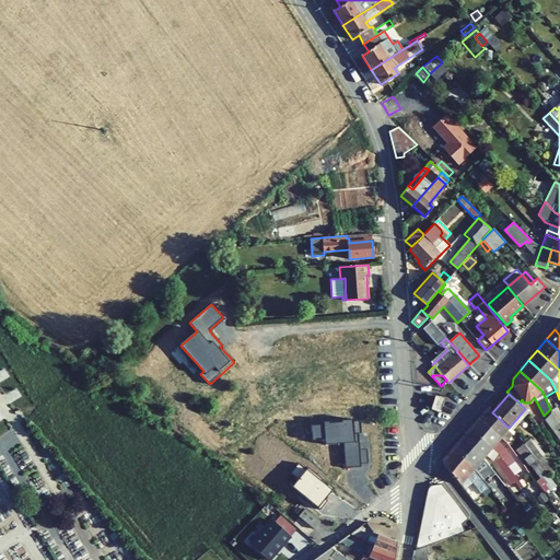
[(444,399),(435,396),(431,409),(440,412),(444,399)]
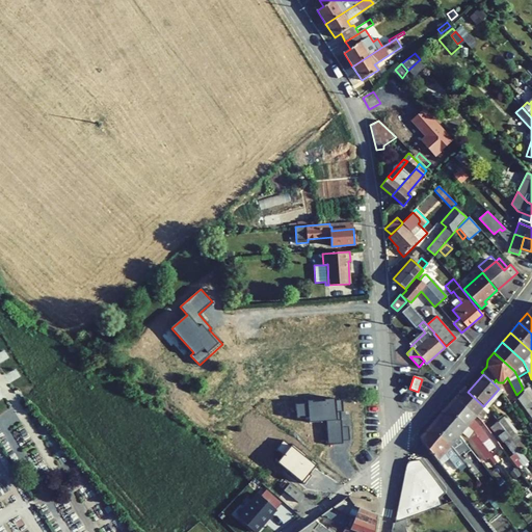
[(487,408),(483,406),(468,392),(463,388),(454,398),(476,416),(479,419),(489,410),(487,408)]
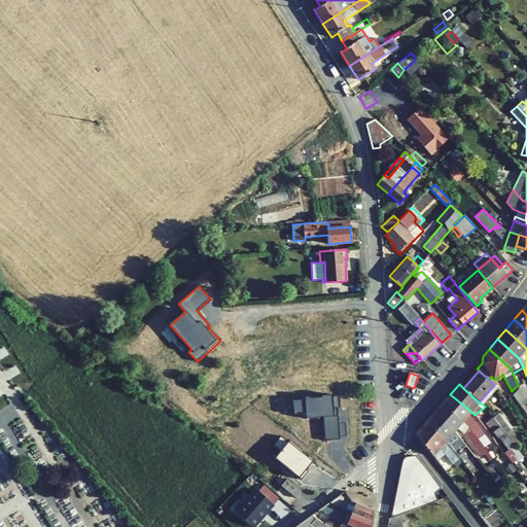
[(497,388),(494,385),(479,402),(483,405),(497,388)]
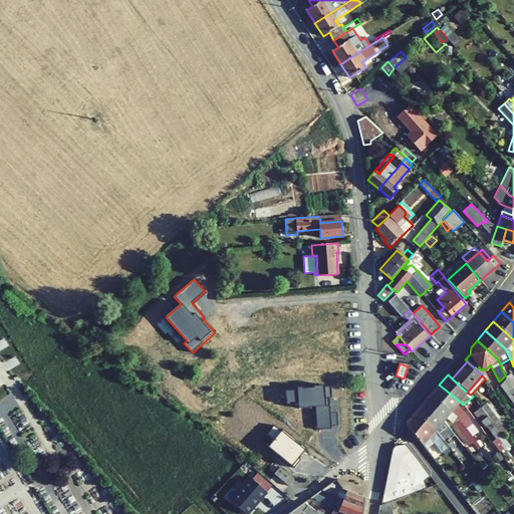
[(513,391),(506,379),(500,386),(513,405),(513,391)]
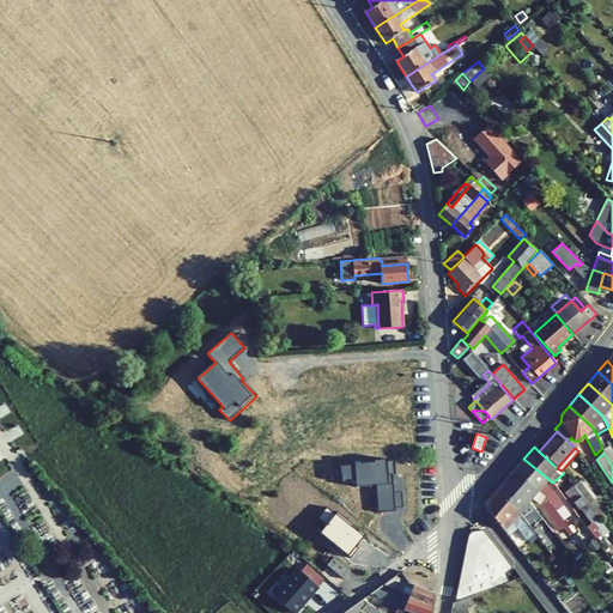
[(394,507),(401,507),(401,492),(393,492),(392,473),(396,473),(395,461),(384,462),(384,459),(374,459),(374,463),(360,463),(359,462),(354,462),(356,486),(376,485),(378,513),(394,511),(394,507)]
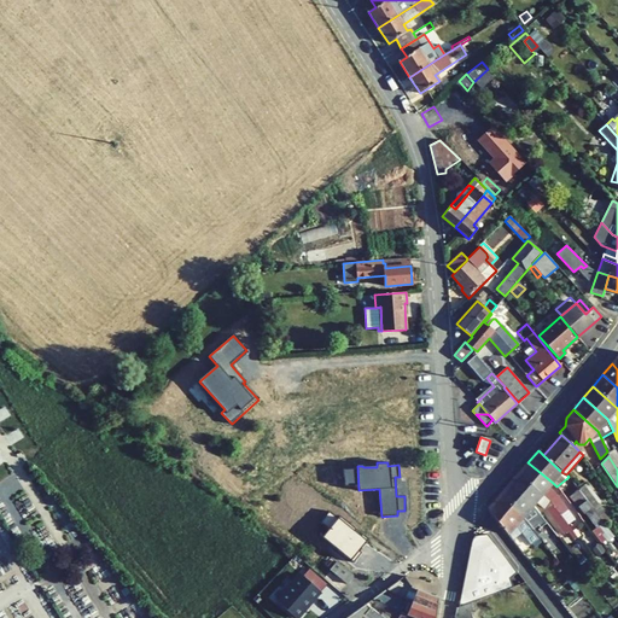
[(548,500),(560,516),(569,509),(558,496),(549,487),(553,483),(528,462),(518,473),(548,500)]
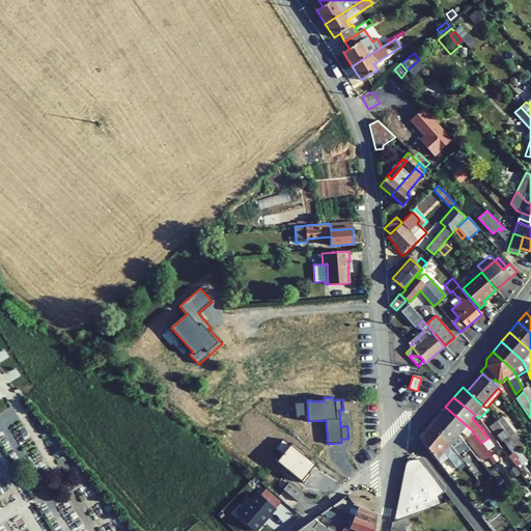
[(457,435),(460,430),(469,438),(484,458),(488,456),(494,463),(496,462),(492,456),(481,443),(471,429),(445,407),(437,417),(457,435)]
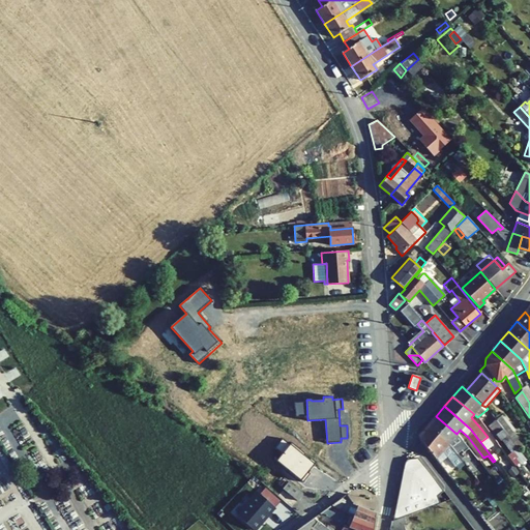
[(496,420),(507,435),(513,443),(518,440),(518,439),(512,433),(516,431),(503,415),(501,416),(496,420)]
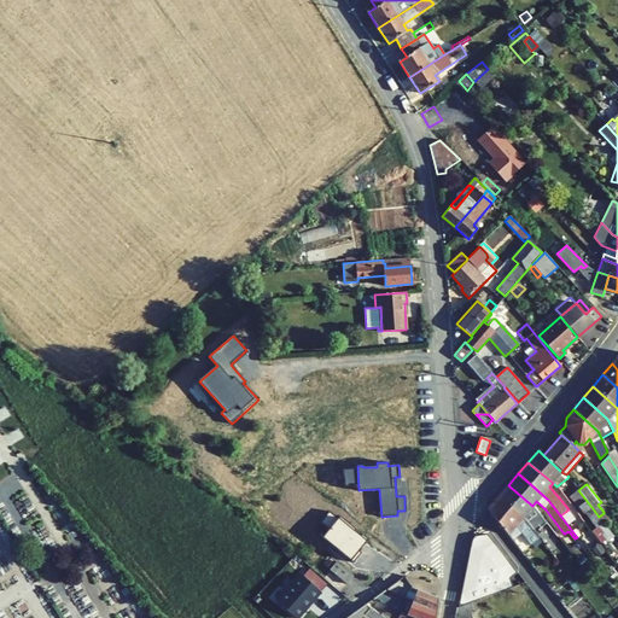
[(531,528),(543,519),(532,506),(508,485),(499,496),(523,517),(531,528)]
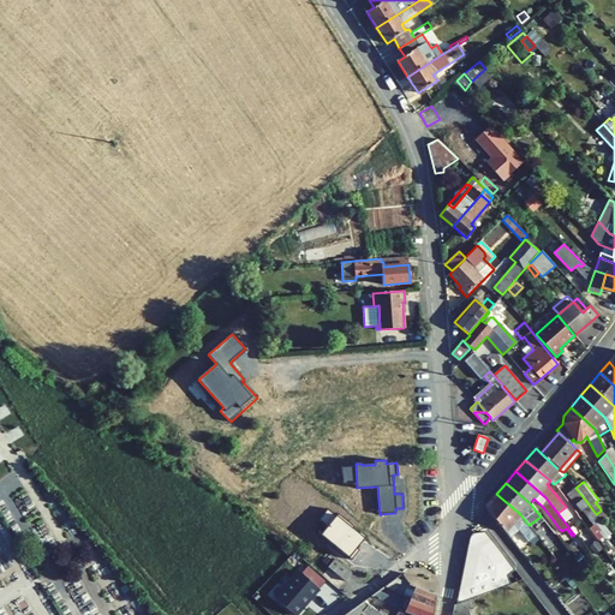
[(567,494),(580,511),(589,505),(575,488),(567,494)]
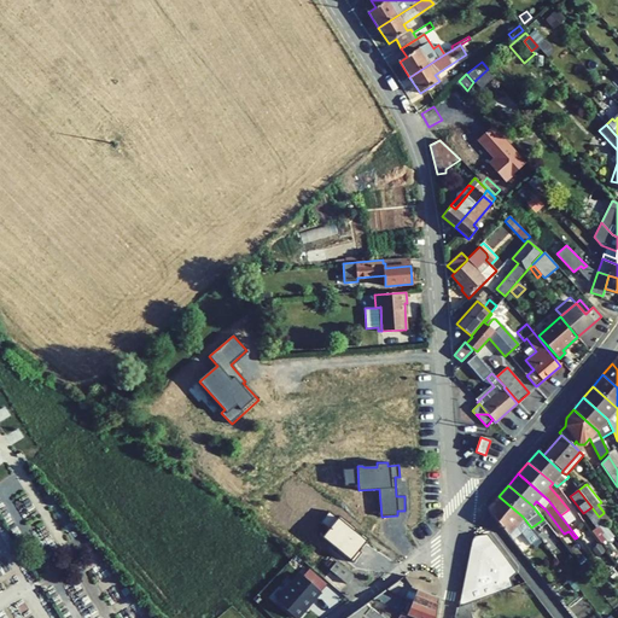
[(531,528),(523,517),(499,496),(488,508),(508,535),(517,525),(522,532),(531,544),(540,538),(531,528)]
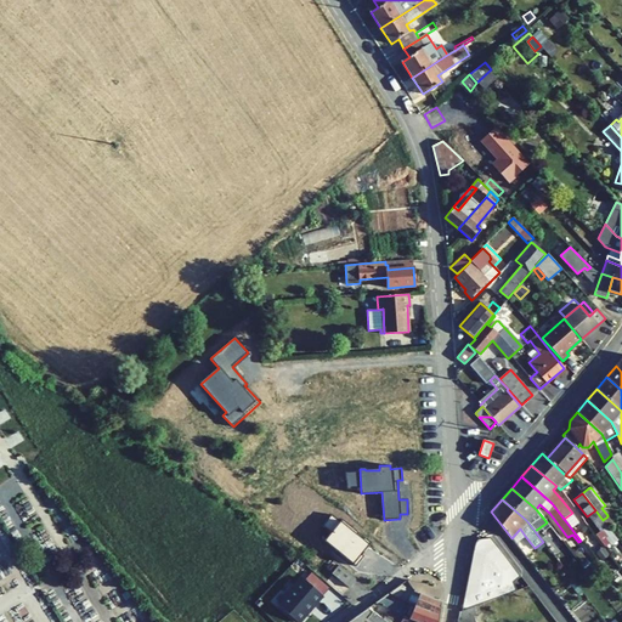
[(614,524),(608,516),(603,520),(609,527),(614,524)]
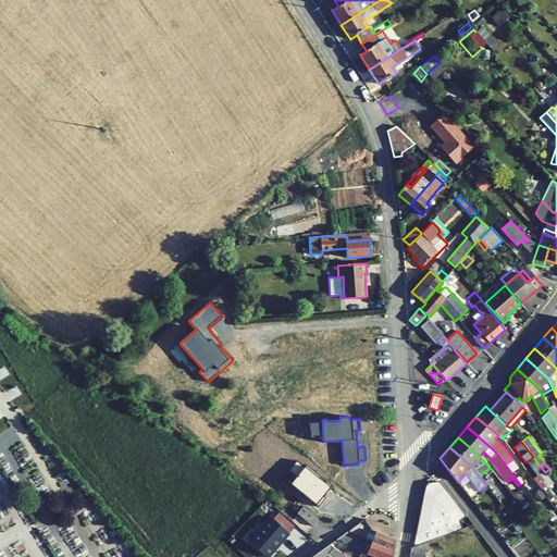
[(333,487),(306,466),(291,484),(319,506),(333,487)]
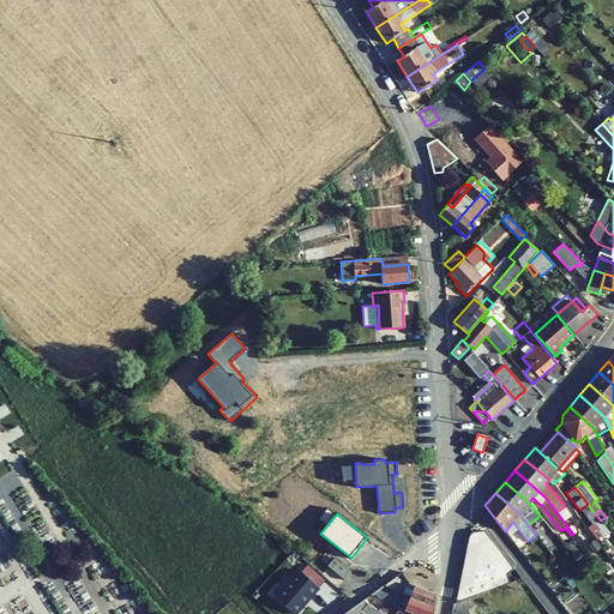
[(518,529),(513,522),(505,531),(509,536),(518,529)]
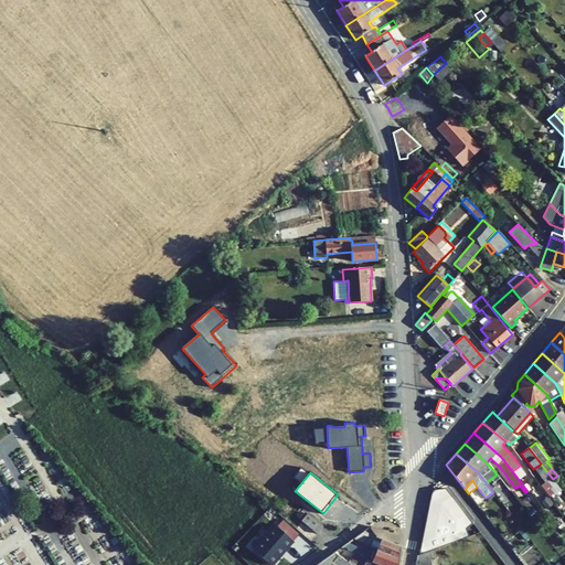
[(430,551),(469,536),(467,529),(473,523),(466,514),(464,515),(460,512),(462,510),(446,488),(433,490),(428,507),(432,508),(430,512),(427,512),(418,555),(430,551)]
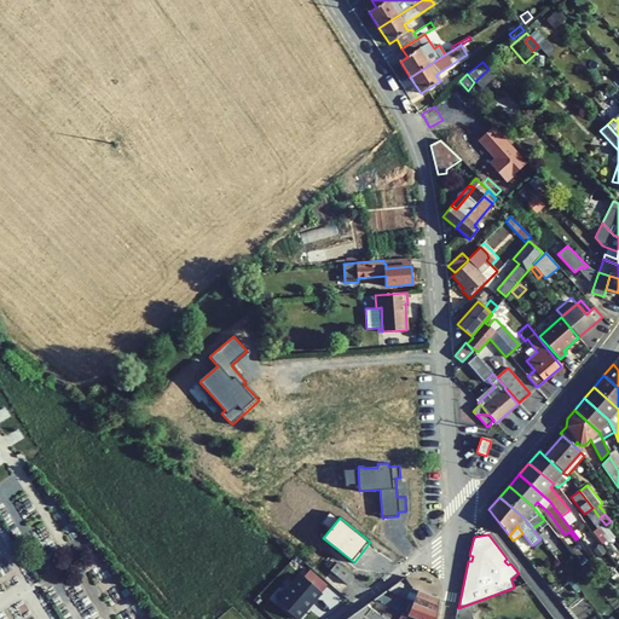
[(606,553),(601,547),(594,551),(599,557),(606,553)]
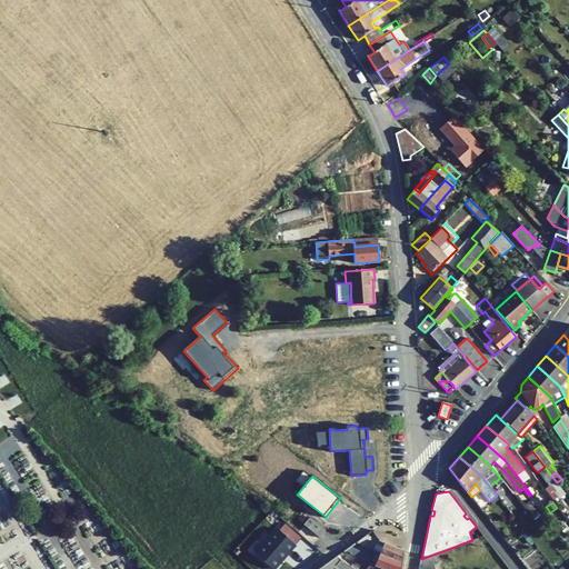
[(302,511),(297,518),(303,523),(309,517),(302,511)]
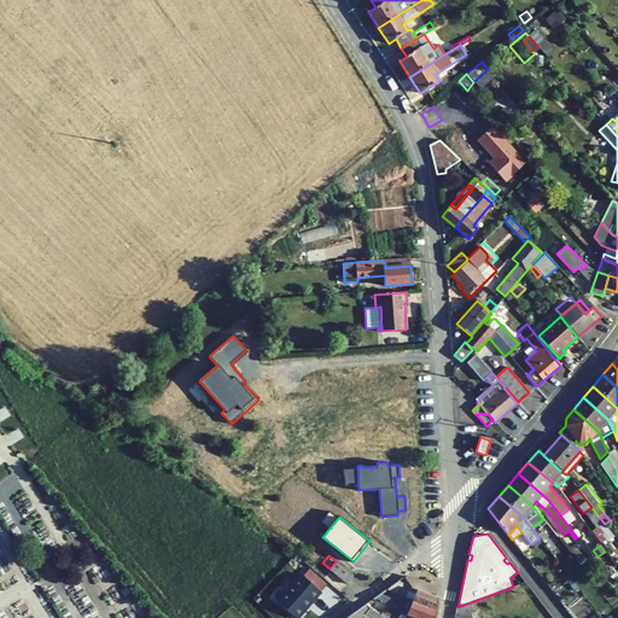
[(579,567),(572,559),(566,563),(573,571),(579,567)]
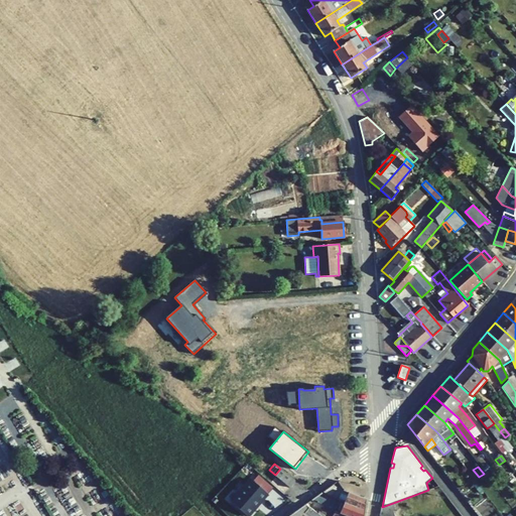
[(275,476),(289,488),(295,481),(280,469),(275,475),(275,476)]
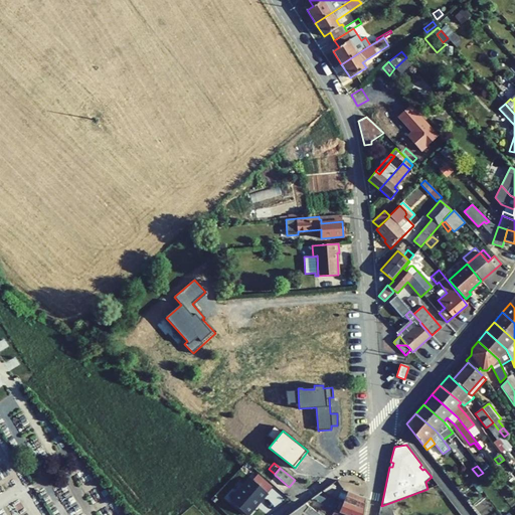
[(271,480),(284,489),(287,485),(275,476),(271,480)]
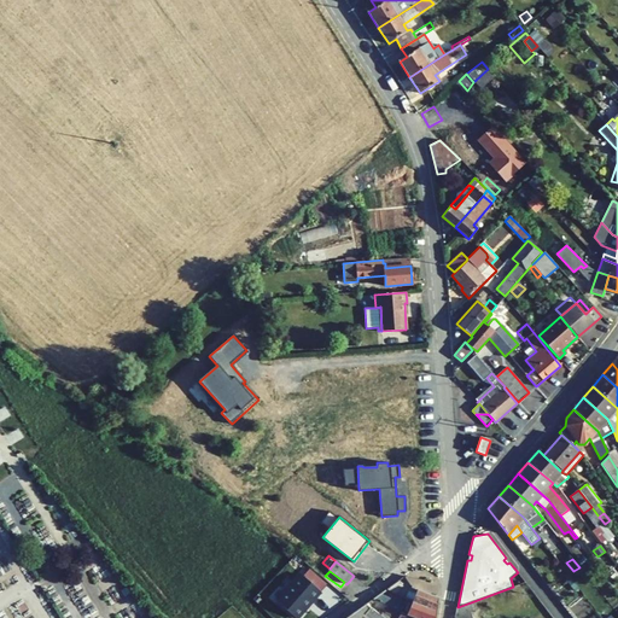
[(299,617),(321,593),(298,573),(275,600),(296,617),(299,617)]
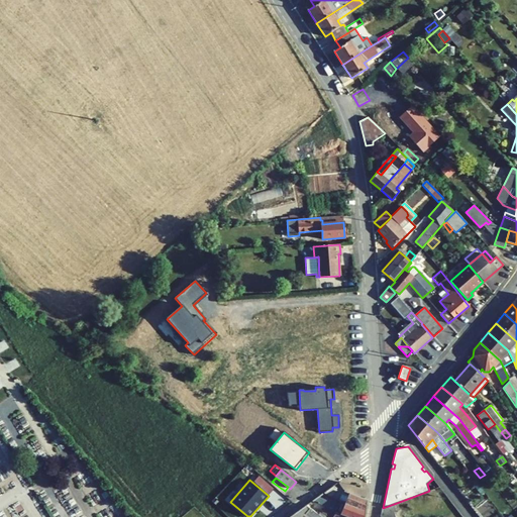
[(272,483),(284,493),(285,491),(272,482),(272,483)]
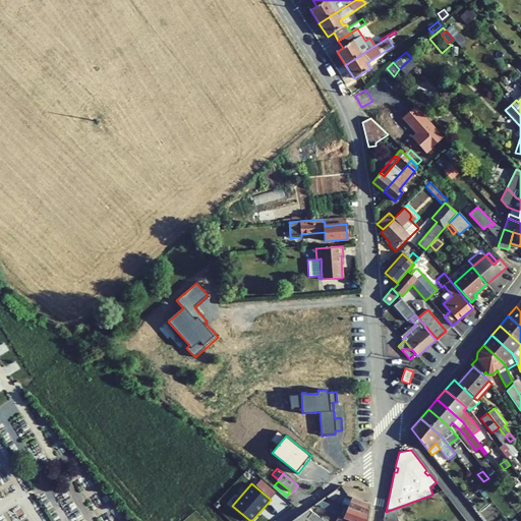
[(477,504),(483,495),(474,488),(469,495),(473,498),(471,501),(477,504)]
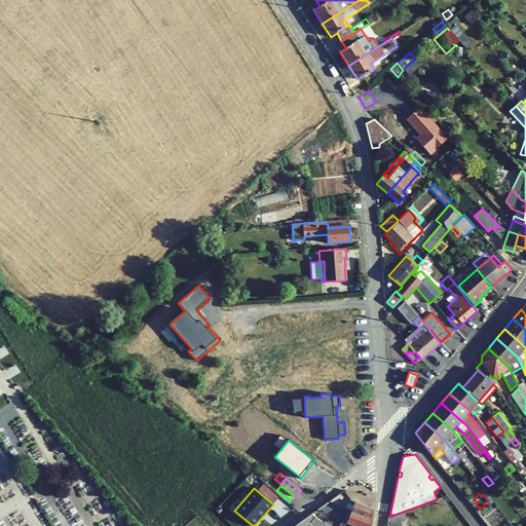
[(329,501),(337,505),(343,498),(342,498),(338,494),(329,501)]
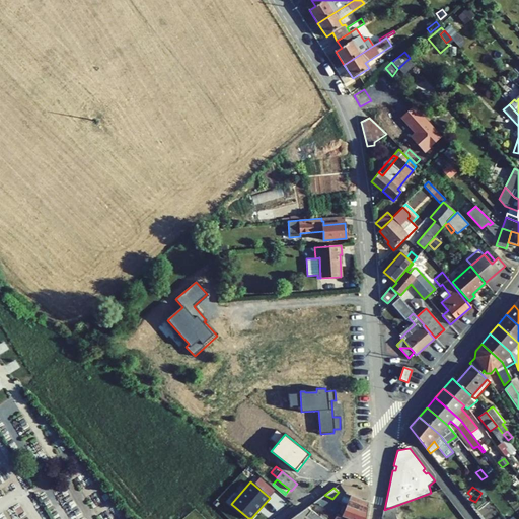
[(367,502),(346,493),(341,504),(346,506),(366,513),(367,502)]
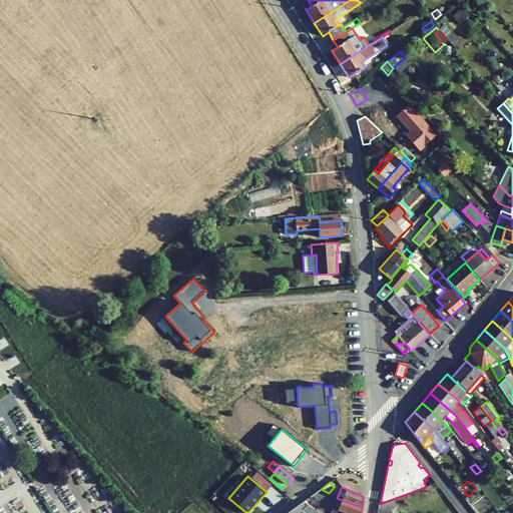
[(316,493),(310,496),(323,503),(333,508),(337,510),(346,512),(360,512),(362,507),(342,500),(337,498),(336,502),(316,493)]
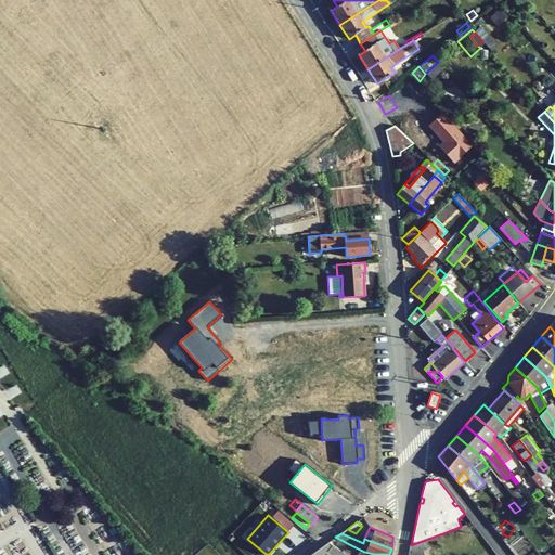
[(425,549),(423,541),(411,545),(410,546),(408,554),(412,554),(423,554),(424,554),(423,550),(425,549)]
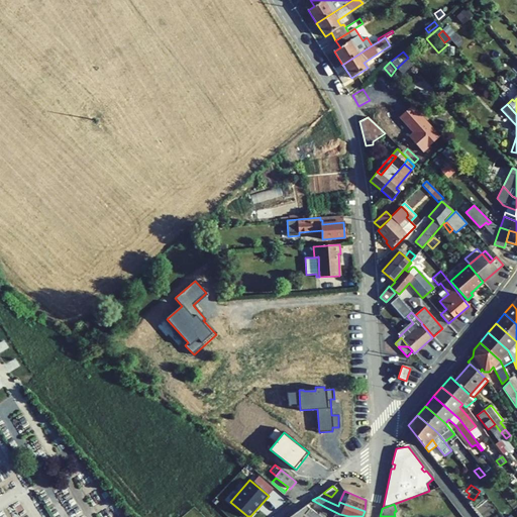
[(320,516),(318,515),(306,505),(289,516),(320,516)]
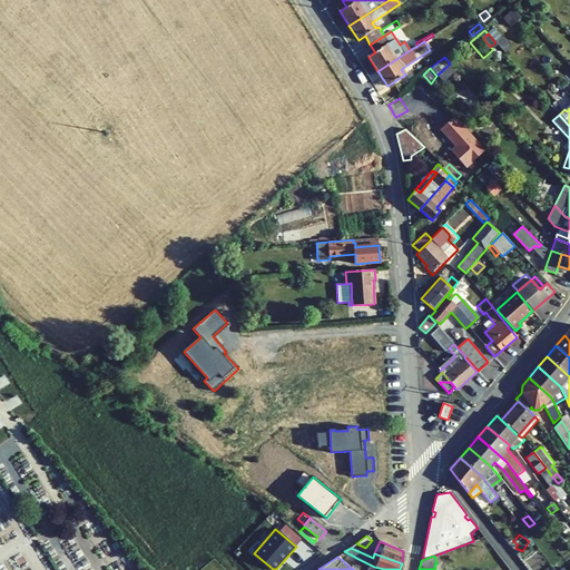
[(359,559),(355,566),(362,569),(366,569),(370,564),(359,559)]
